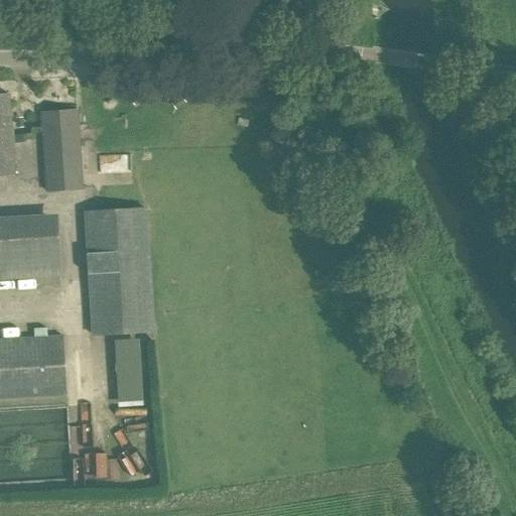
[(0,176),(15,175),(9,94),(0,94),(0,176)]
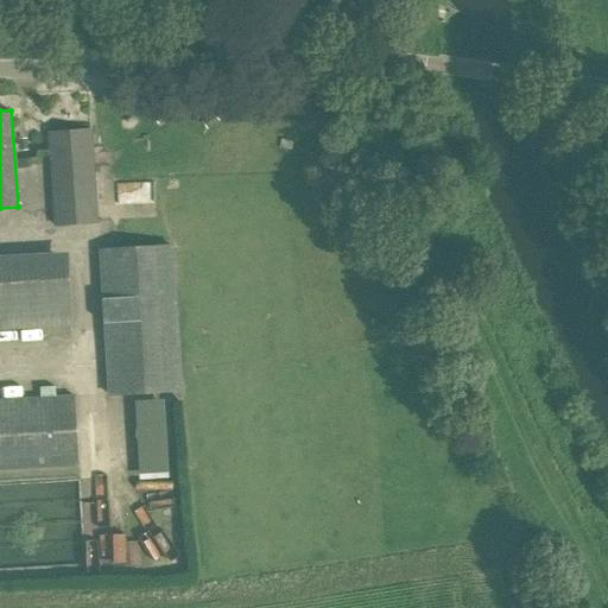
[(56,226),(97,222),(90,146),(49,150),(56,226)]
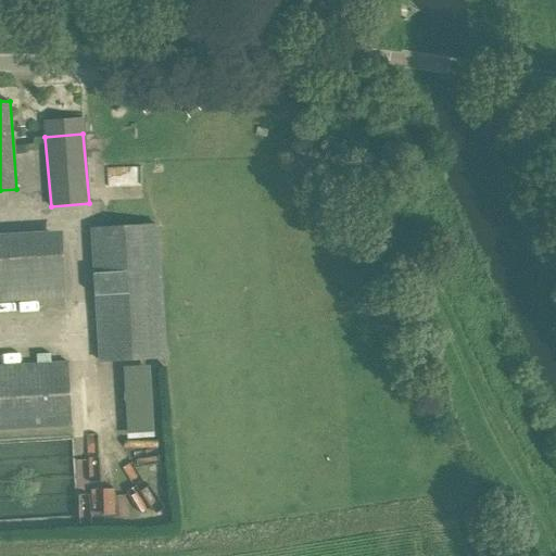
[(128,180),(128,162),(97,162),(98,181),(128,180)]
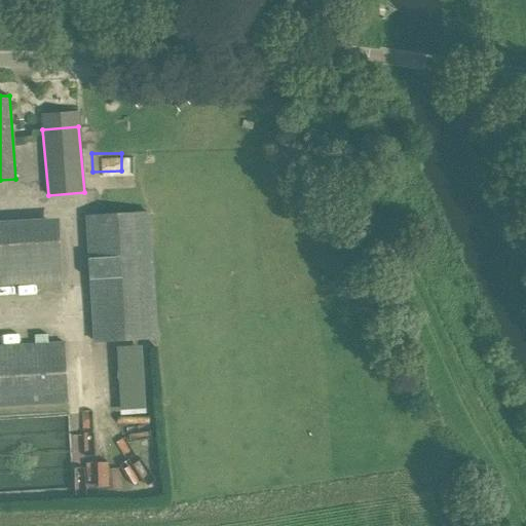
[(94,341),(155,337),(156,337),(148,212),(86,216),(94,341)]
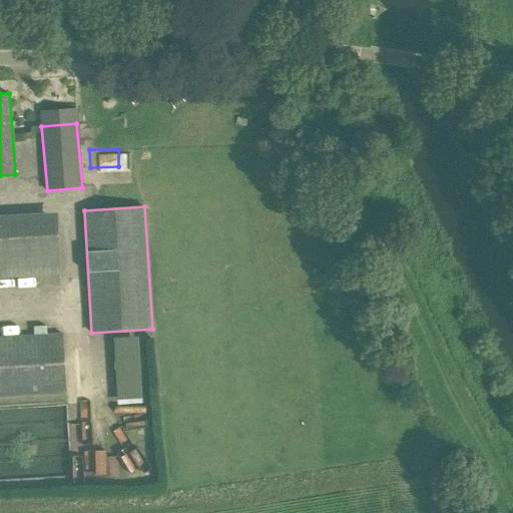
[(55,213),(0,216),(0,276),(58,274),(55,213)]
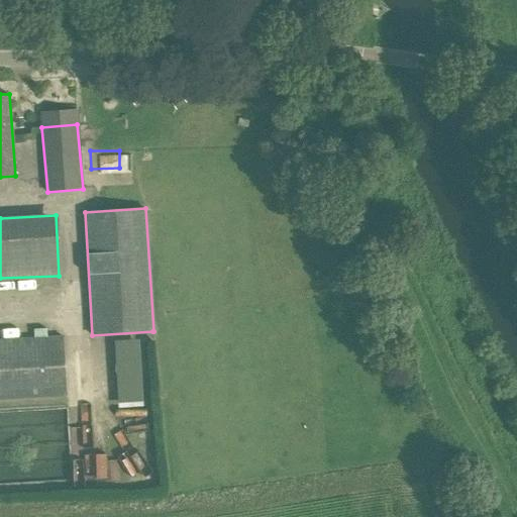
[(33,336),(0,338),(0,400),(68,396),(63,335),(46,336),(45,327),(33,328),(33,336)]
